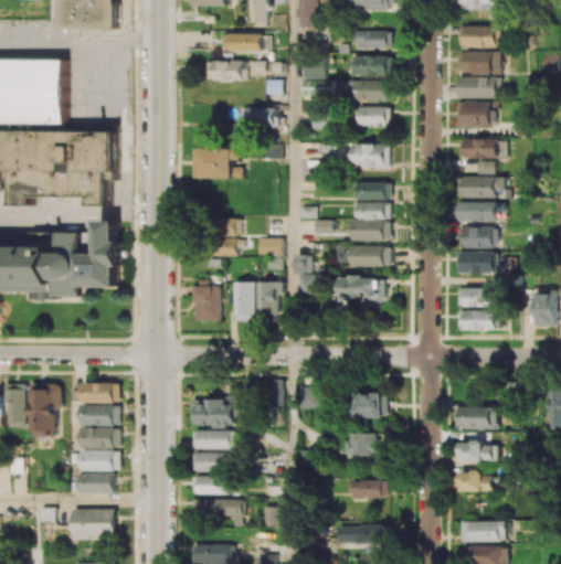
[(60,0),(60,29),(116,30),(116,0),(60,0)]
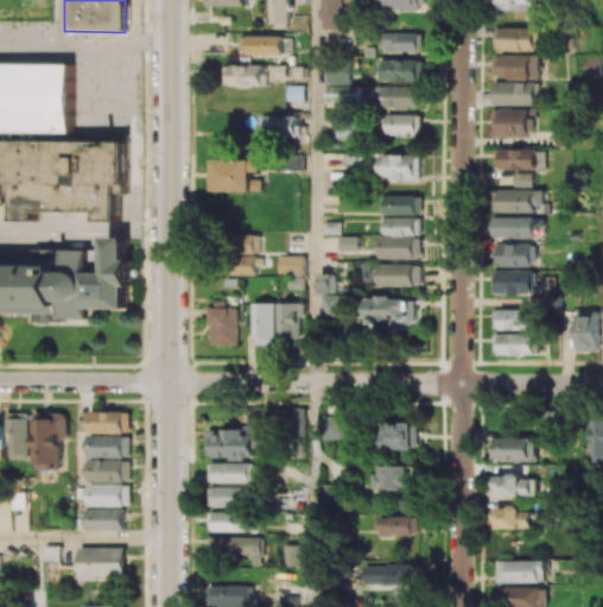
[(285,24),(285,0),(266,0),(266,24),(285,24)]
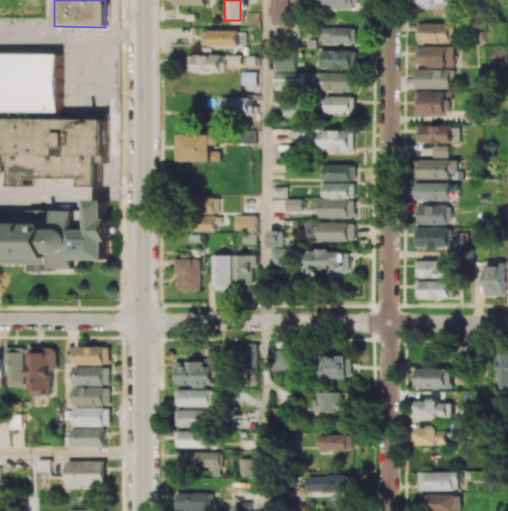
[(292,0),(302,0),(301,0),(269,0),(269,25),(291,26),(292,0)]
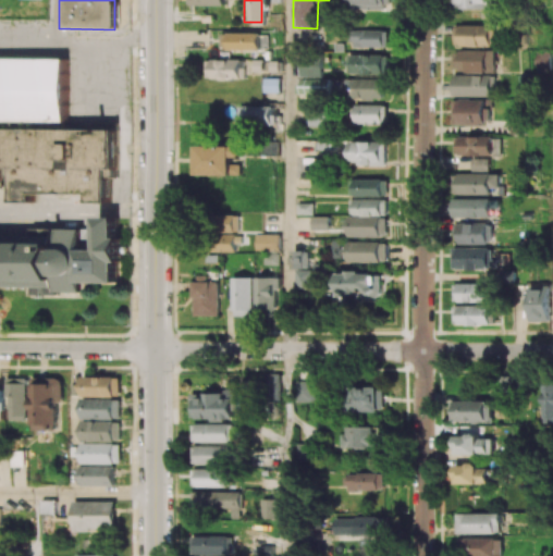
[(389,10),(388,0),(345,0),(345,11),(389,10)]
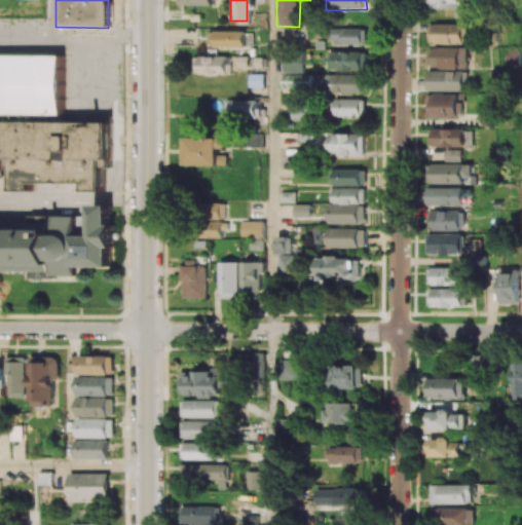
[(458,0),(423,0),(424,7),(459,8),(458,0)]
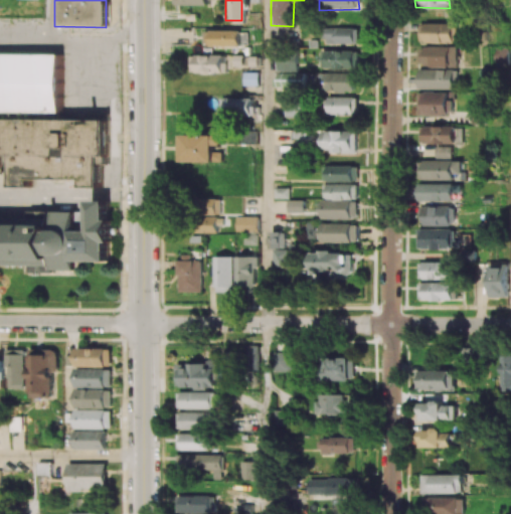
[(451,43),(452,24),(417,23),(417,43),(451,43)]
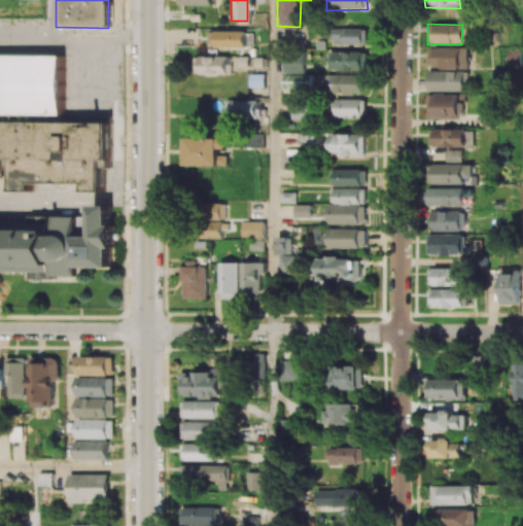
[(332,45),(363,45),(363,29),(330,29),(332,45)]
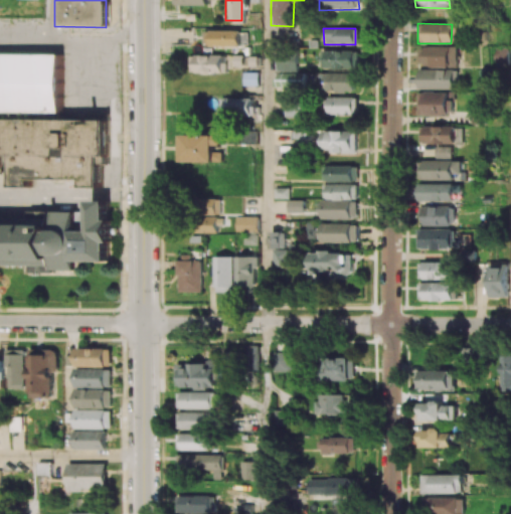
[(239,31),(202,30),(202,46),(238,47),(239,31)]
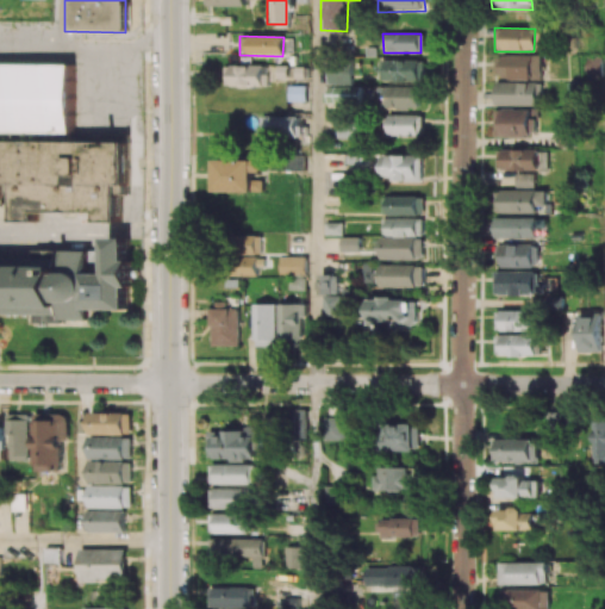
[(538,80),(540,56),(499,56),(499,79),(538,80)]
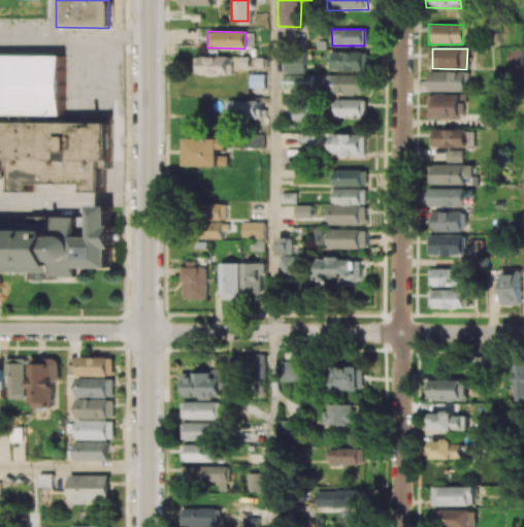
[(516,66),(517,50),(501,50),(501,66),(516,66)]
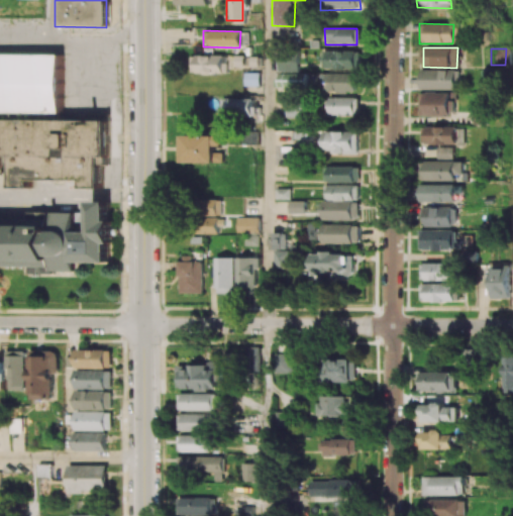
[(319,69),(356,70),(356,52),(320,50),(319,69)]
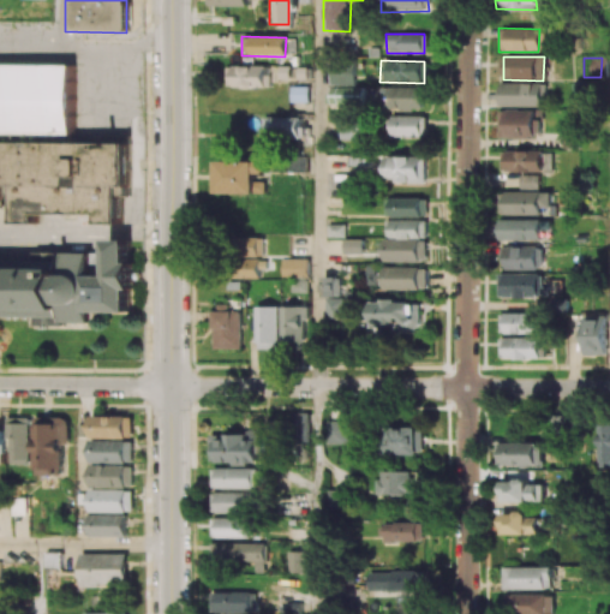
[(70,65),(0,64),(0,133),(69,136),(70,65)]
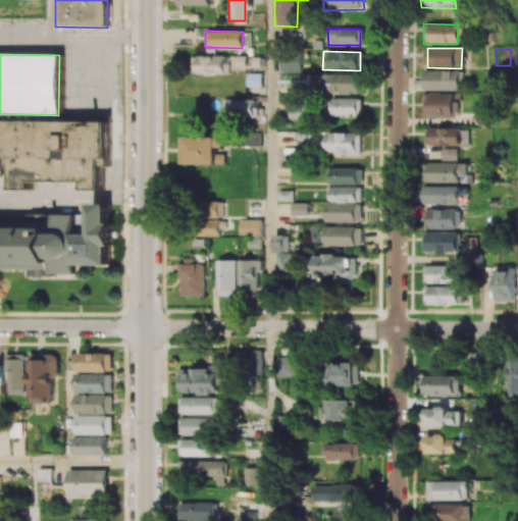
[(228,74),(228,56),(192,56),(192,73),(228,74)]
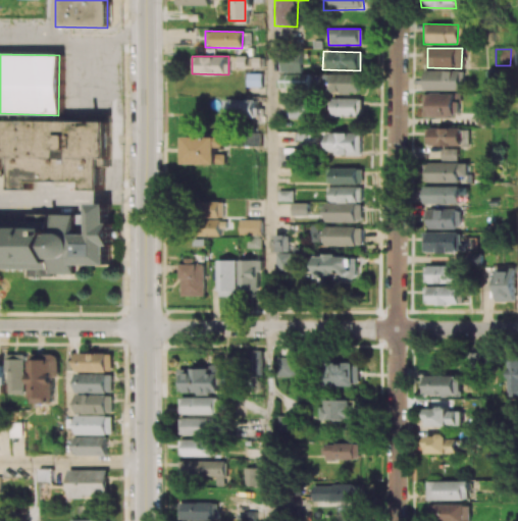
[(458,70),(420,70),(420,91),(458,91),(458,70)]
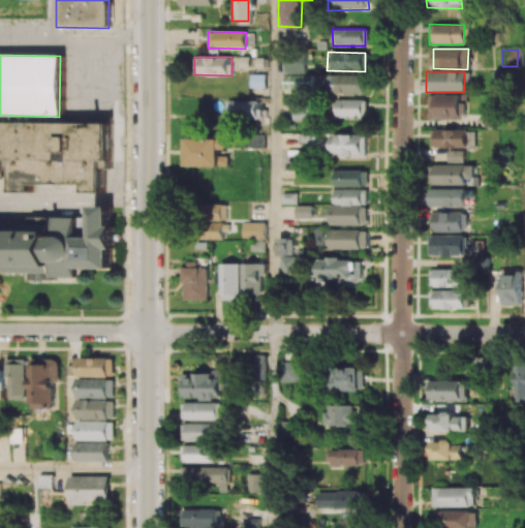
[(280,89),(310,90),(310,75),(281,74),(280,89)]
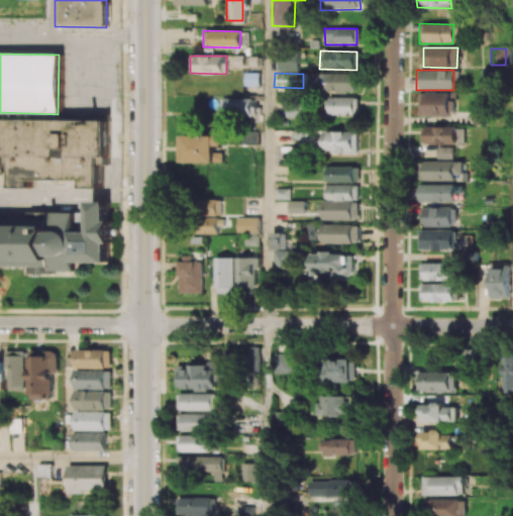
[(324,73),(323,91),(353,92),(353,74),(324,73)]
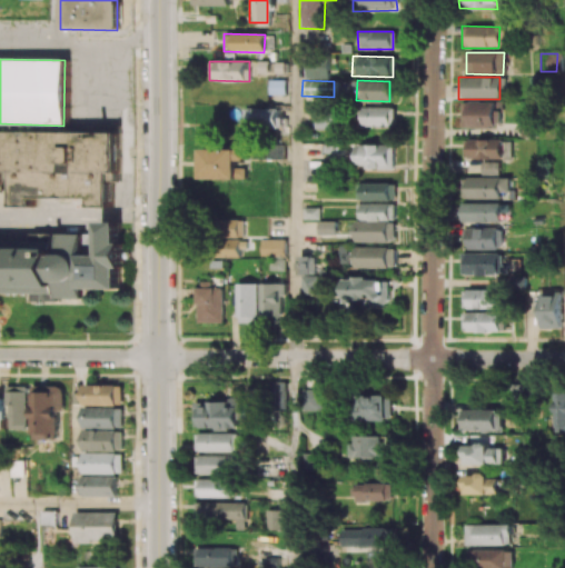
[(496,128),(496,102),(458,103),(459,129),(496,128)]
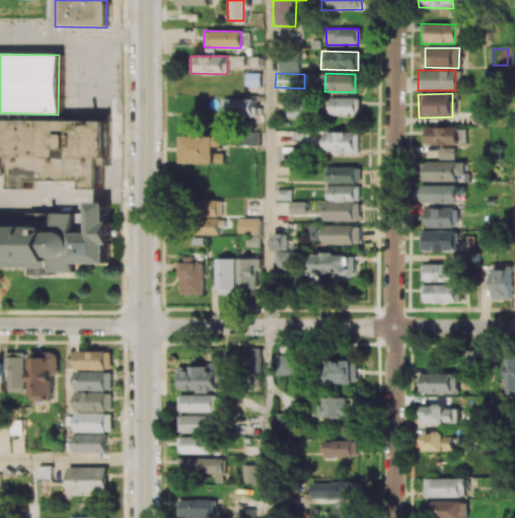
[(327,116),(356,116),(357,98),(327,97),(327,116)]
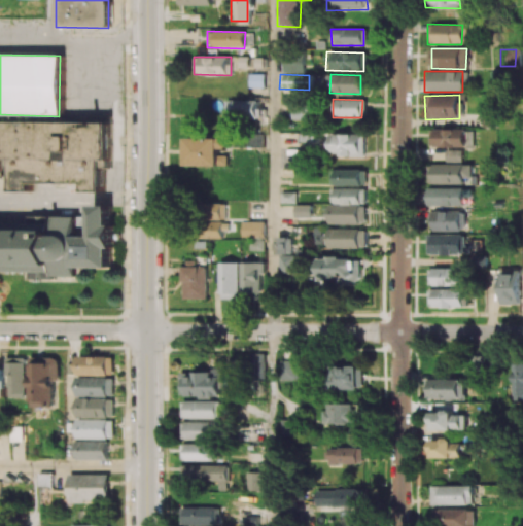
[(257,101),(224,100),(223,118),(257,118),(257,101)]
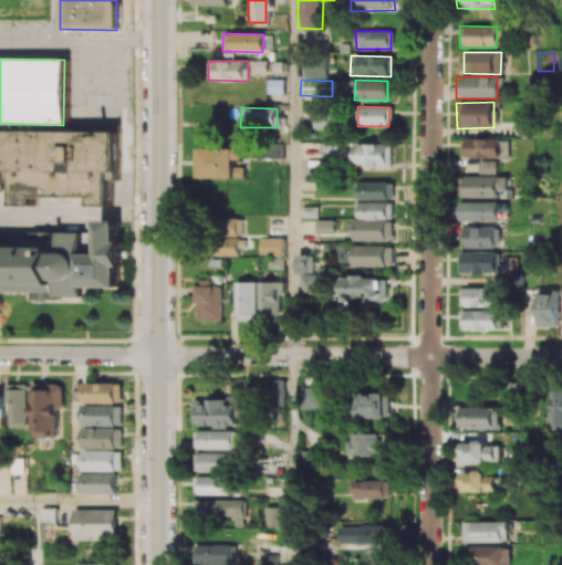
[(310,128),(332,129),(332,108),(311,108),(310,128)]
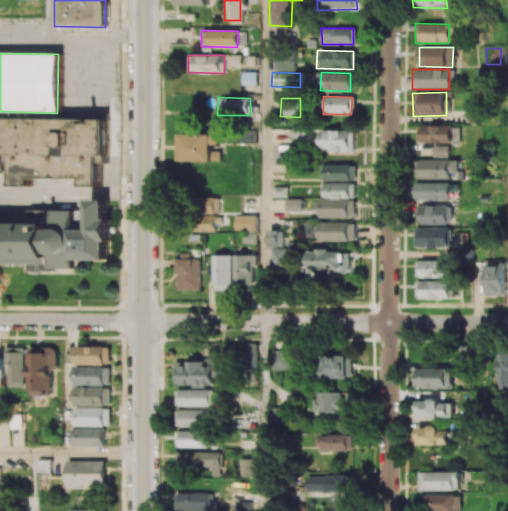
[(479,123),(478,110),(465,110),(465,124),(479,123)]
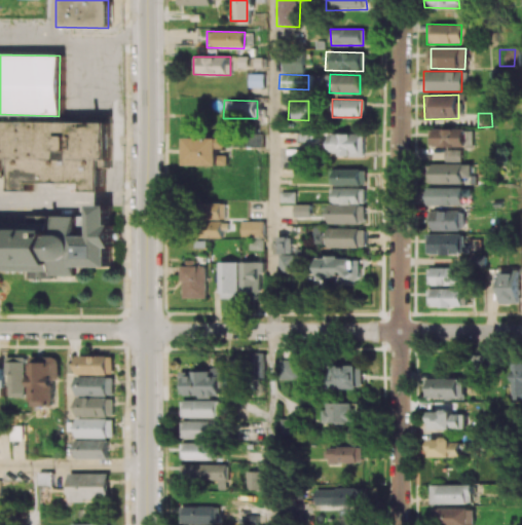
[(107,122),(3,122),(4,159),(10,159),(11,191),(29,191),(29,182),(83,182),(83,192),(101,192),(101,166),(107,166),(107,122)]
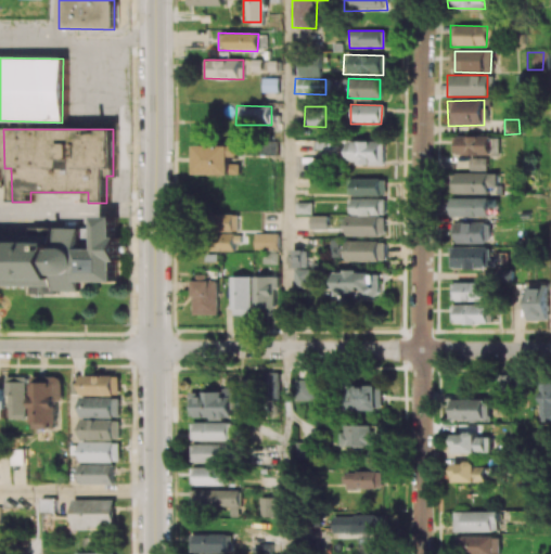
[(487,155),(487,136),(455,136),(453,155),(487,155)]
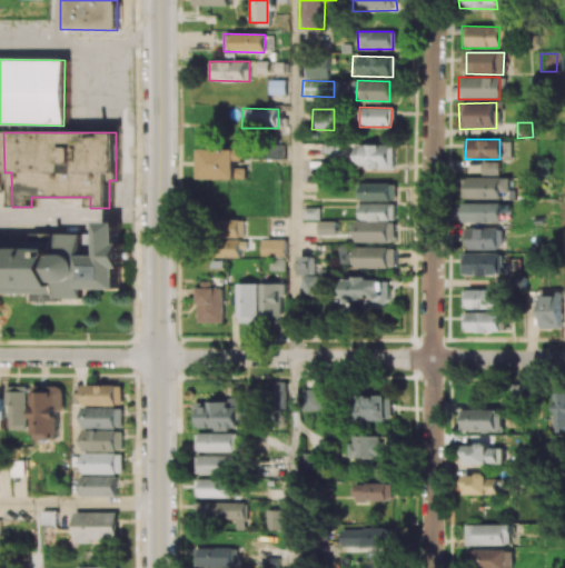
[(393,146),(354,145),(354,169),(392,170),(393,146)]
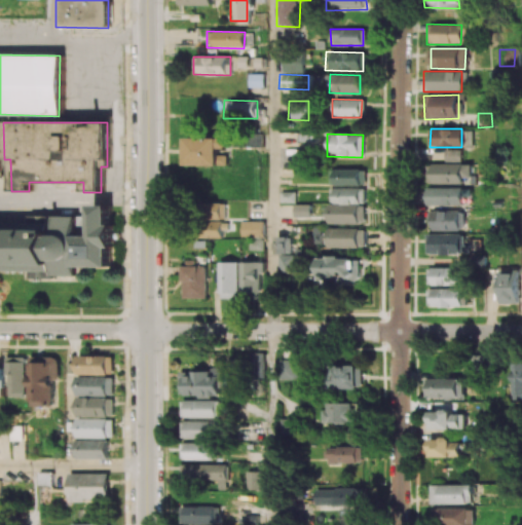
[(183,138),(184,165),(225,165),(225,156),(217,156),(217,149),(224,149),(224,138),(183,138)]
